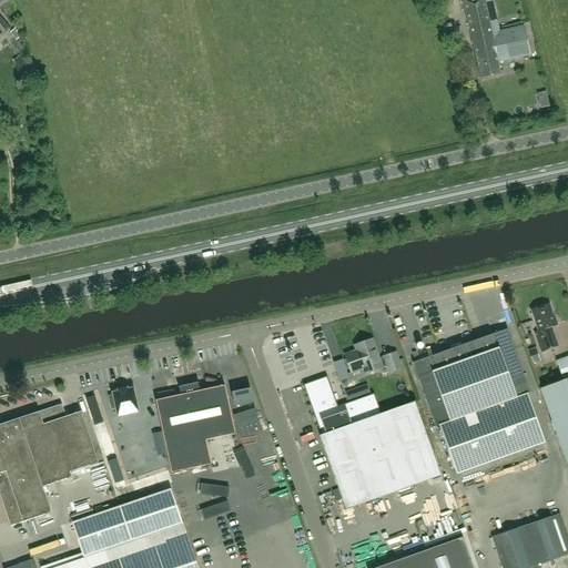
[(494,43),(497,62),(529,56),(523,27),(499,32),(495,12),(487,14),(483,0),(469,0),(464,1),(474,48),(494,43)]
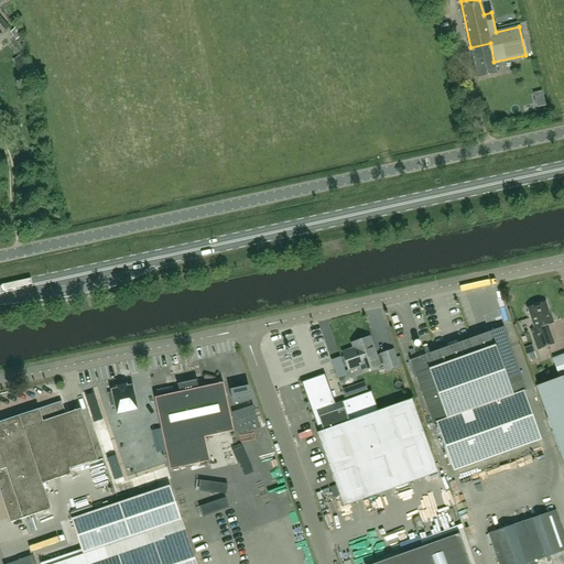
[(0,34),(6,31),(10,28),(0,15),(0,34)]
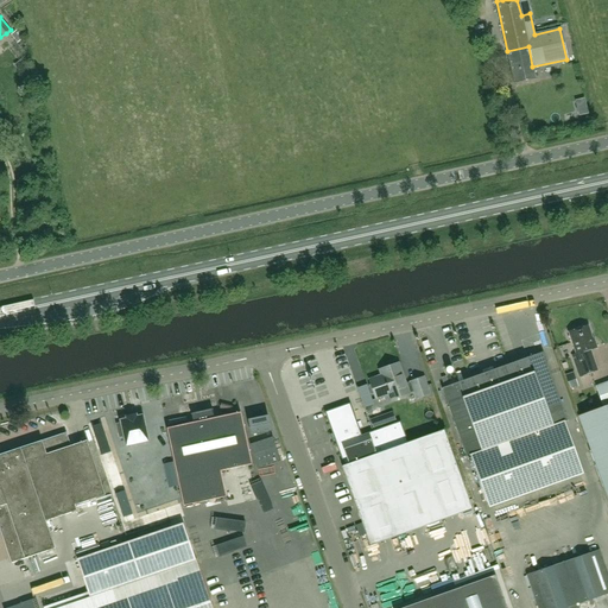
[(536,80),(532,67),(529,46),(507,51),(514,84),(536,80)]
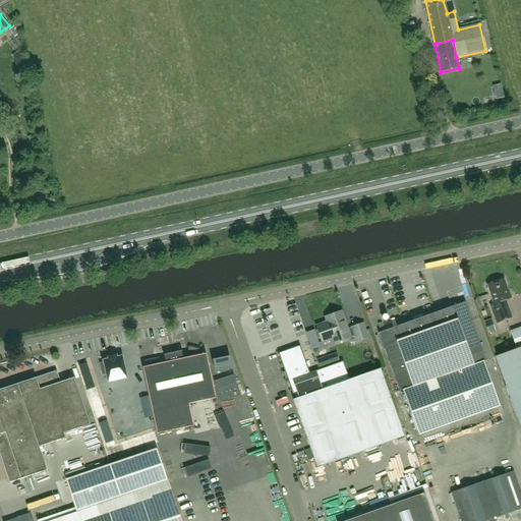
[(504,280),(487,286),(494,303),(490,305),(498,324),(512,317),(505,301),(512,298),(511,295),(510,296),(504,280)]
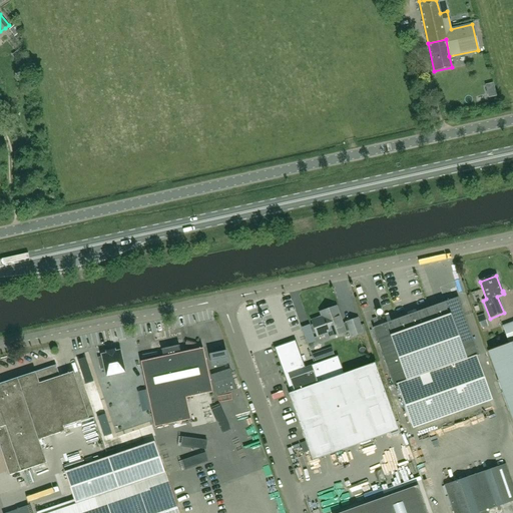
[(459,298),(376,329),(373,329),(395,387),(398,386),(414,430),(494,400),(478,356),(480,355),(459,298)]
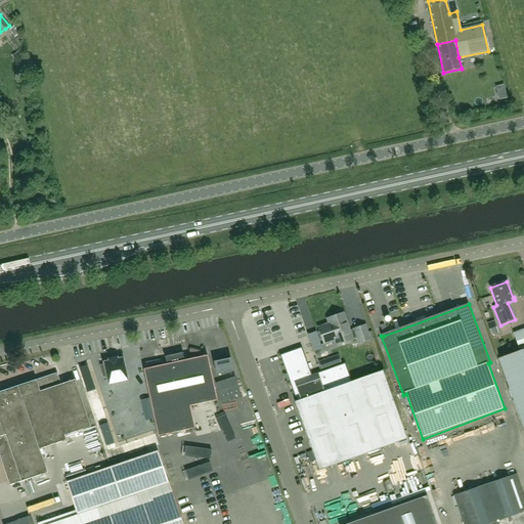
[(329,324),(318,329),(324,345),(335,341),(336,346),(356,338),(359,345),(370,341),(365,326),(350,332),(343,313),(326,319),(329,324)]
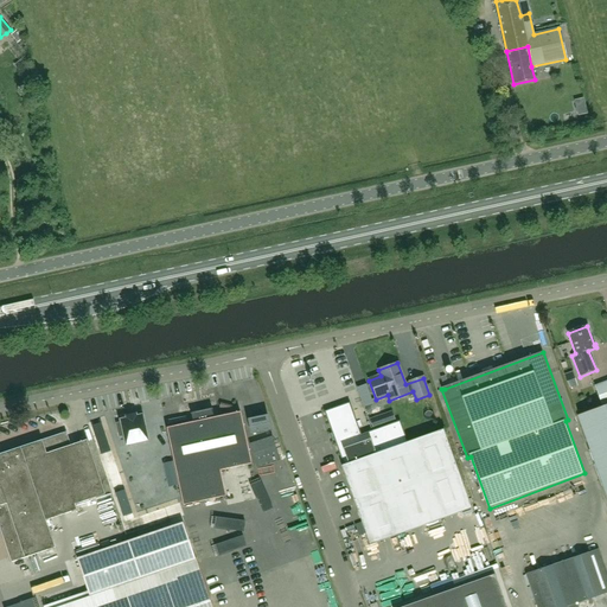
[(572,372),(564,375),(569,389),(576,387),(572,372)]
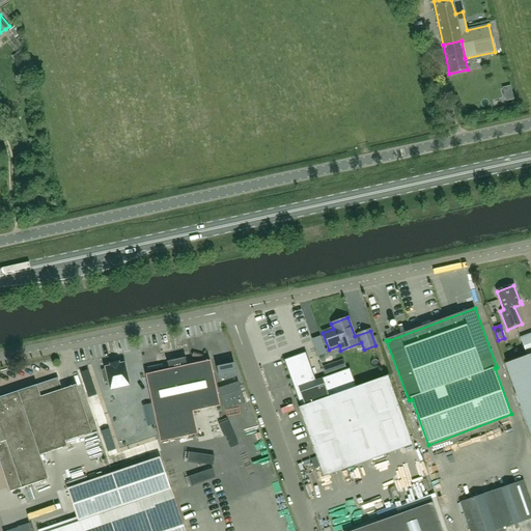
[(530,334),(521,338),(527,356),(527,357),(530,355),(530,334)]
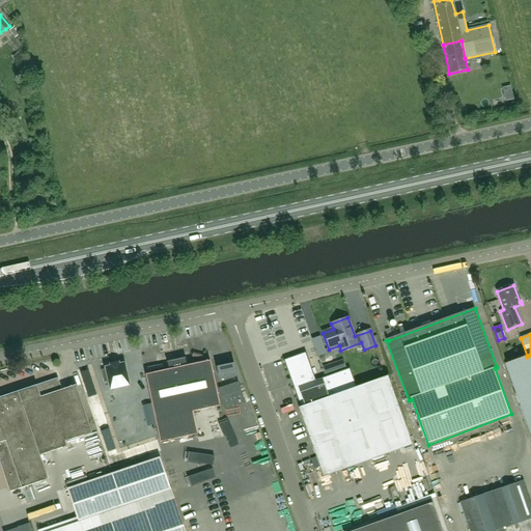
[(306,352),(284,360),(291,380),(288,381),(290,386),(294,385),(301,407),(300,408),(325,476),(412,445),(387,375),(356,387),(350,369),(316,381),(306,352)]
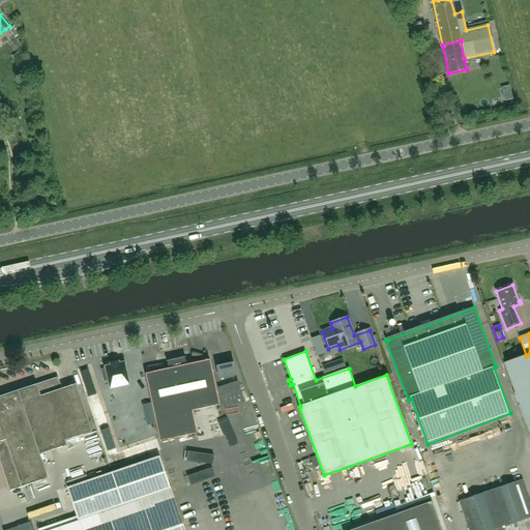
[(529,354),(526,356),(526,355),(503,362),(529,435),(529,354)]
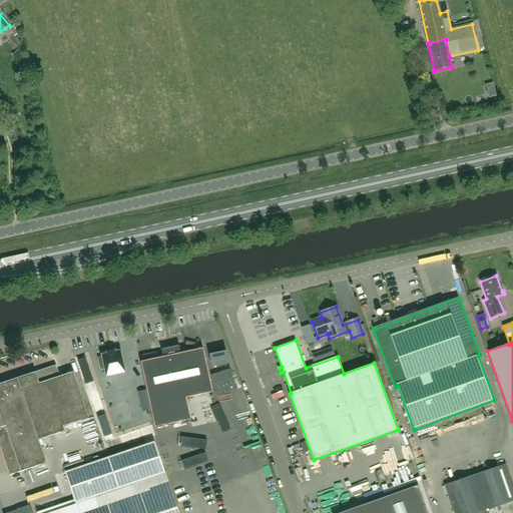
[(163,358),(141,362),(155,428),(190,420),(186,399),(213,393),(203,349),(181,353),(179,346),(161,350),(163,358)]
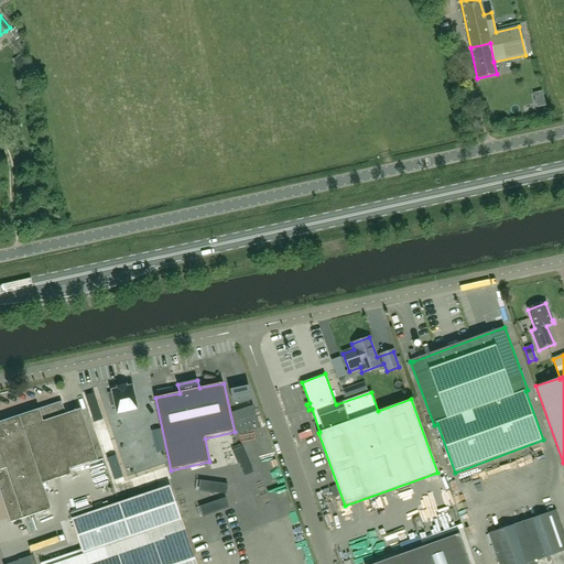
[(117,413),(138,409),(132,386),(127,387),(126,384),(117,387),(118,389),(112,390),(112,392),(108,393),(111,405),(116,404),(117,413)]
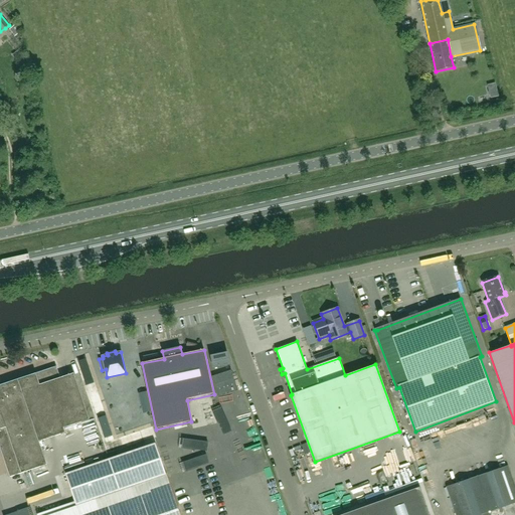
[(56,367),(0,385),(0,449),(10,478),(46,465),(39,442),(65,434),(63,428),(89,419),(73,373),(59,378),(56,367)]
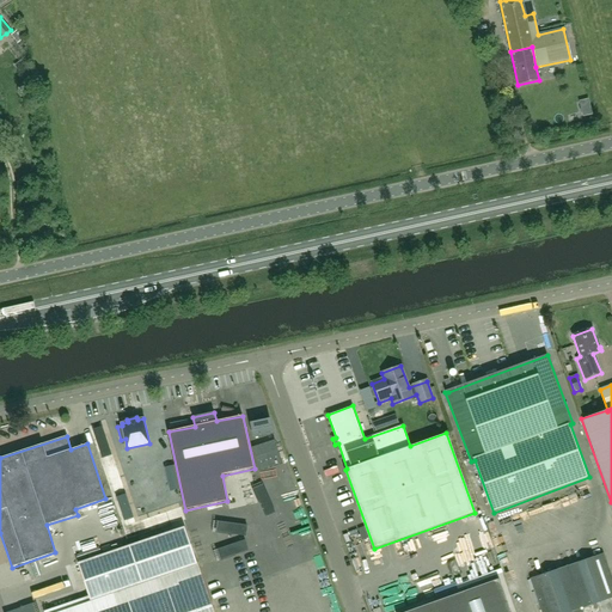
[(91,603),(61,611),(213,611),(197,565),(197,567),(184,527),(78,564),(91,603)]
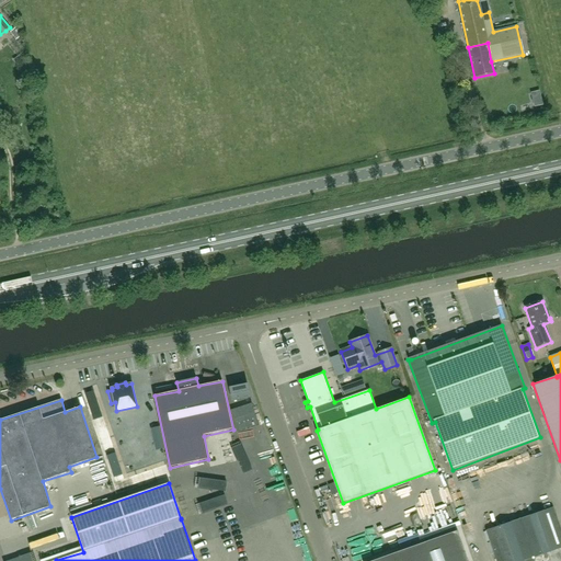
[(458,506),(465,503),(462,496),(459,489),(453,491),(458,506)]
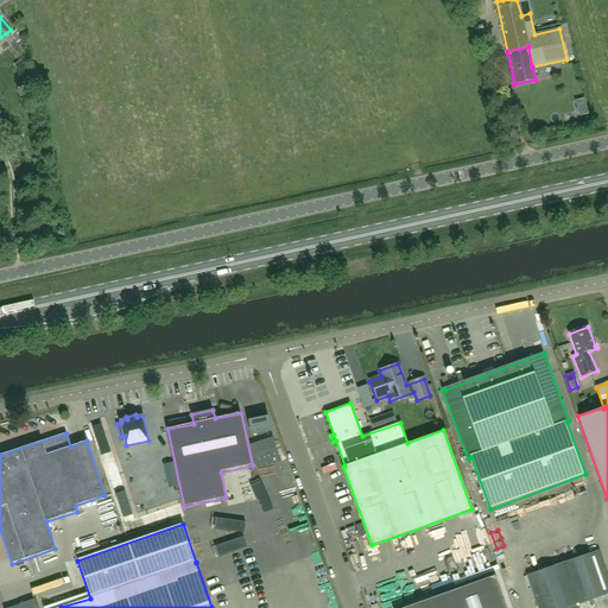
[(607,594),(607,577),(599,551),(527,576),(537,607),(577,607),(577,605),(607,594)]
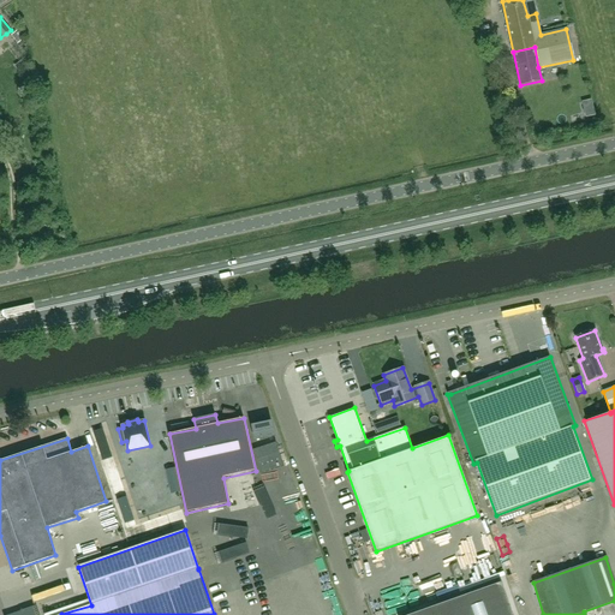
[(512,614),(501,583),(408,614),(512,614)]
